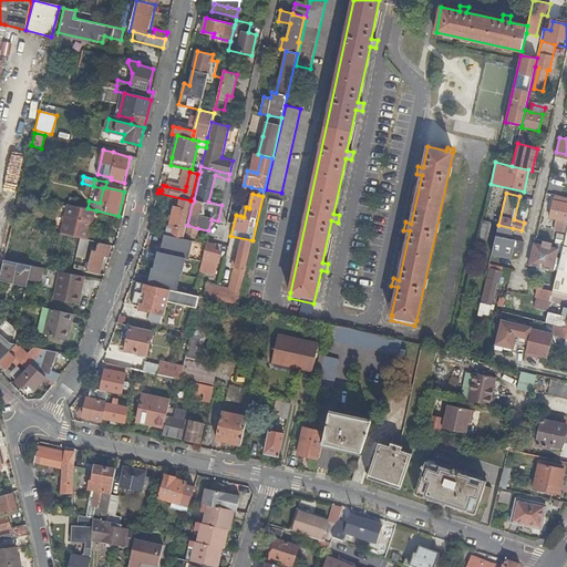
[(555,229),(566,232),(566,197),(555,195),(550,217),(557,218),(555,229)]
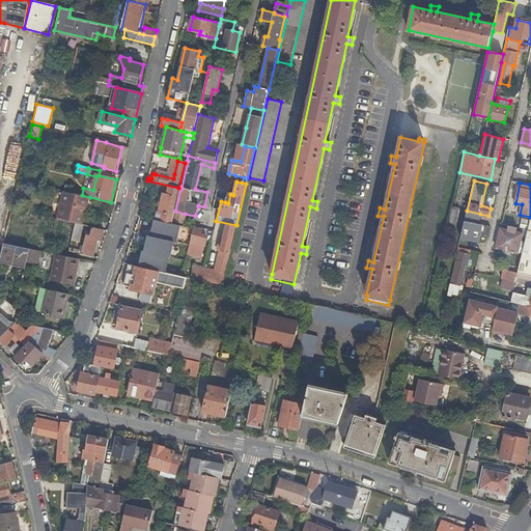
[(163,194),(157,220),(172,224),(172,222),(175,211),(180,189),(169,187),(167,195),(163,194)]
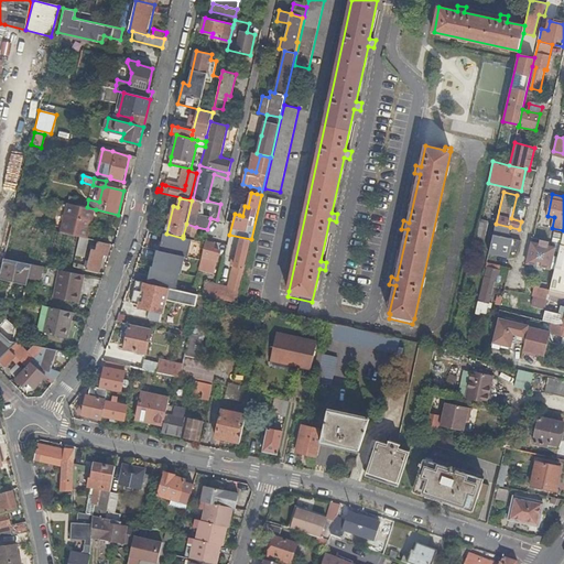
[(67,203),(60,232),(68,234),(76,205),(69,203),(67,203)]
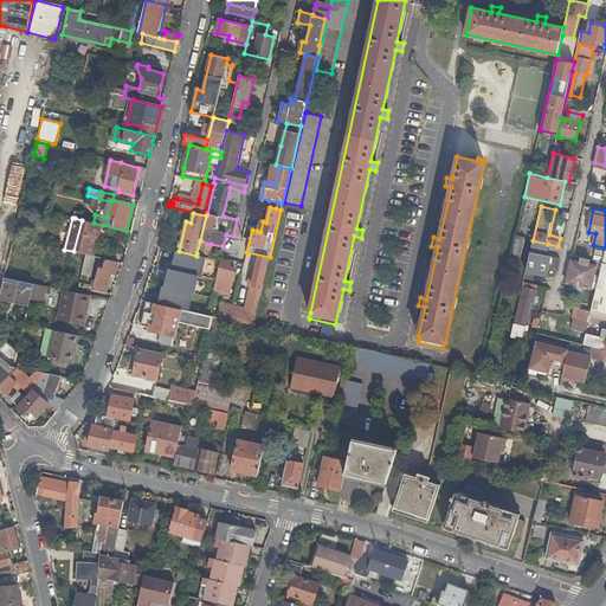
[(85,255),(94,223),(82,220),(73,251),(85,255)]
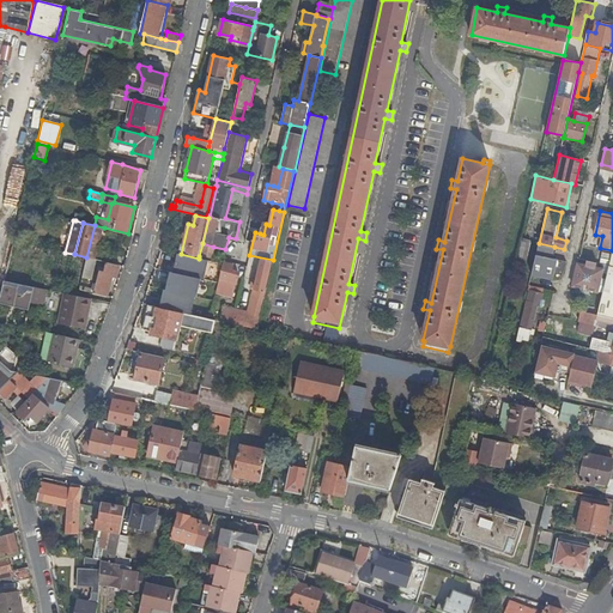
[(86,258),(95,260),(96,260),(104,228),(95,225),(86,258)]
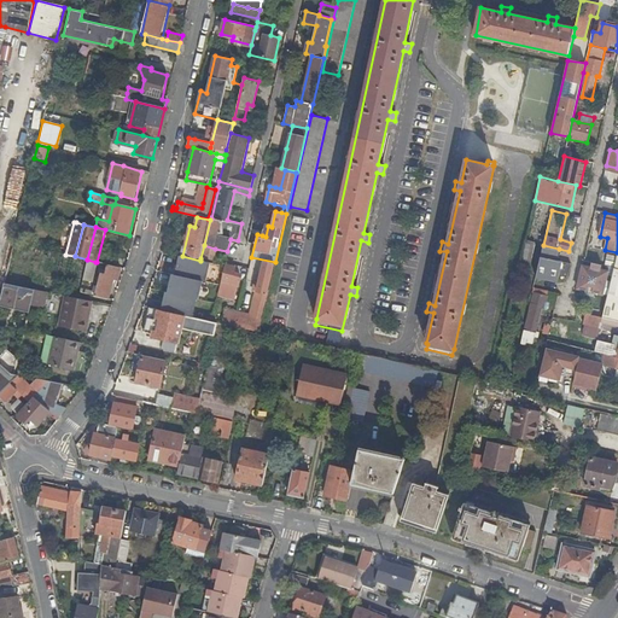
[(537,243),(528,240),(522,264),(531,267),(537,243)]
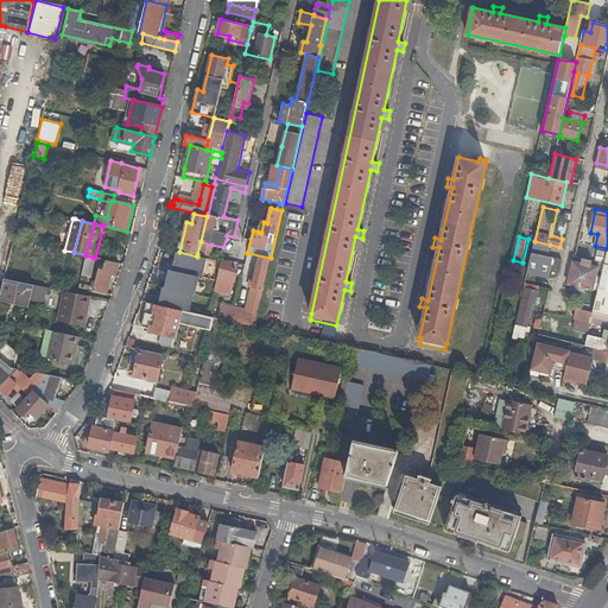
[(209,257),(211,245),(201,241),(197,254),(209,257)]
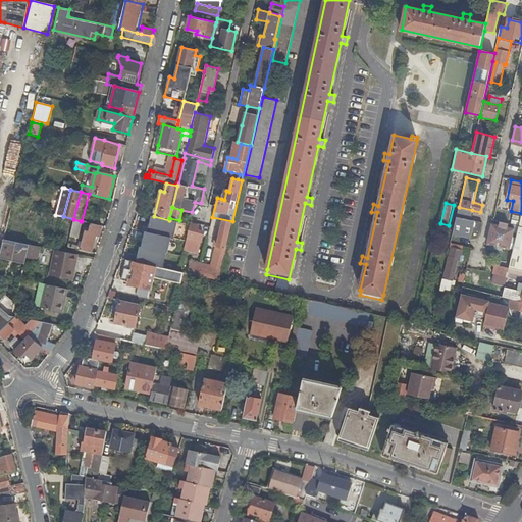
[(459,207),(453,233),(470,239),(471,232),(478,235),(481,222),(470,219),(472,210),(459,207)]
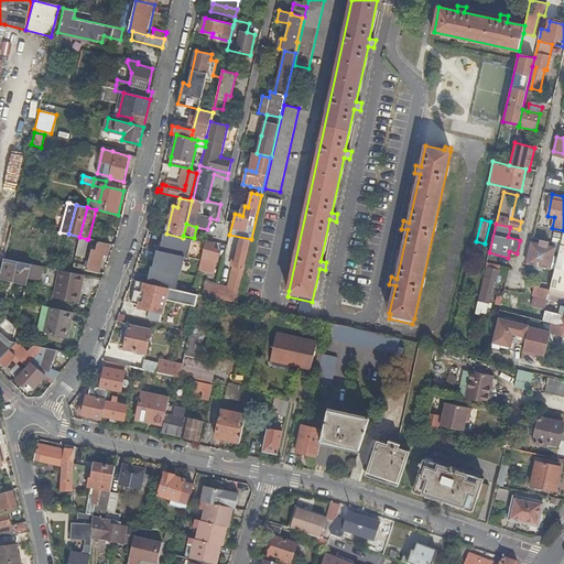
[(83,257),(87,239),(79,237),(75,256),(83,257)]
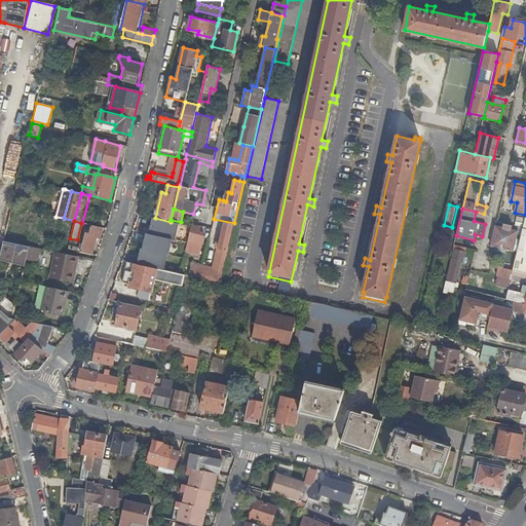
[(513,250),(518,226),(497,221),(492,245),(513,250)]
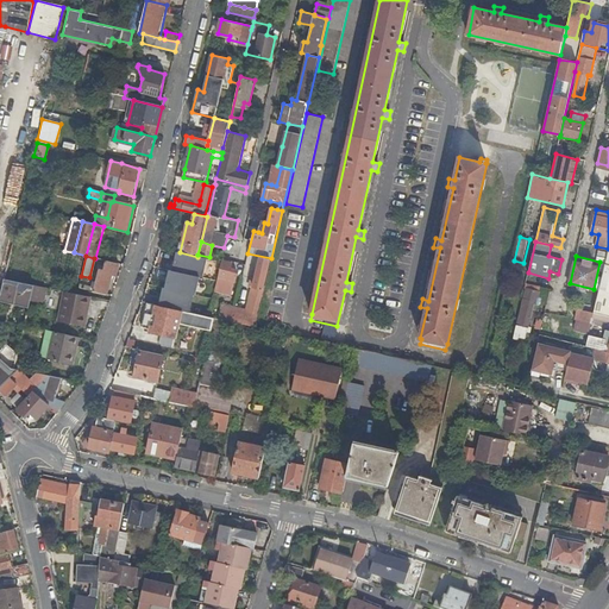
[(259,258),(255,278),(252,287),(263,289),(270,259),(259,258)]
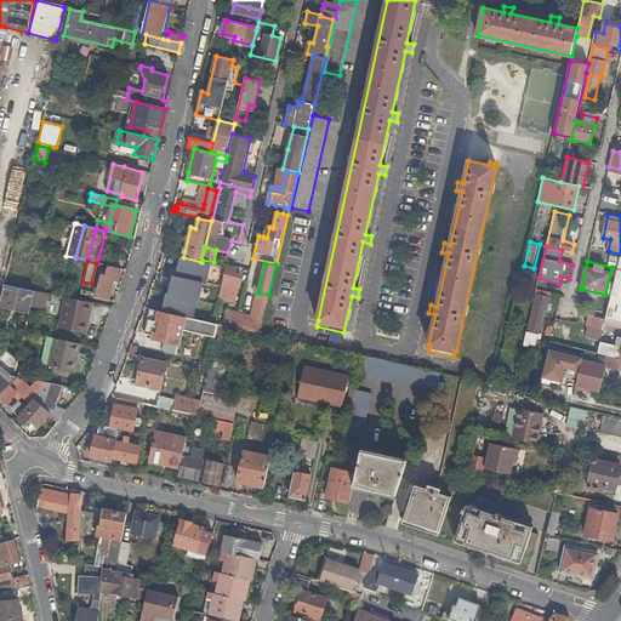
[(97,294),(97,298),(109,301),(115,281),(119,283),(123,269),(109,266),(107,274),(102,273),(100,288),(96,286),(95,291),(95,292),(97,294)]
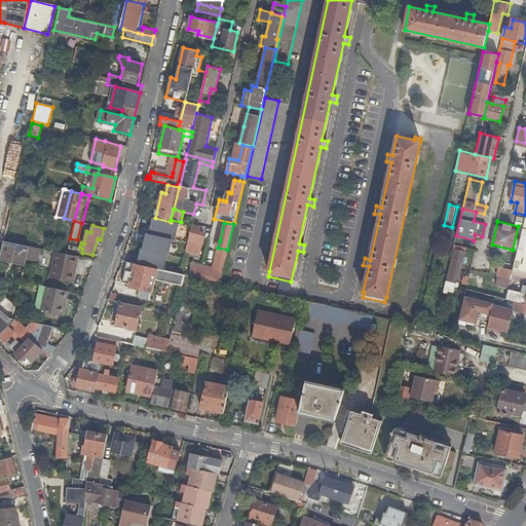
[(200,227),(191,225),(185,251),(200,254),(204,234),(199,232),(200,227)]
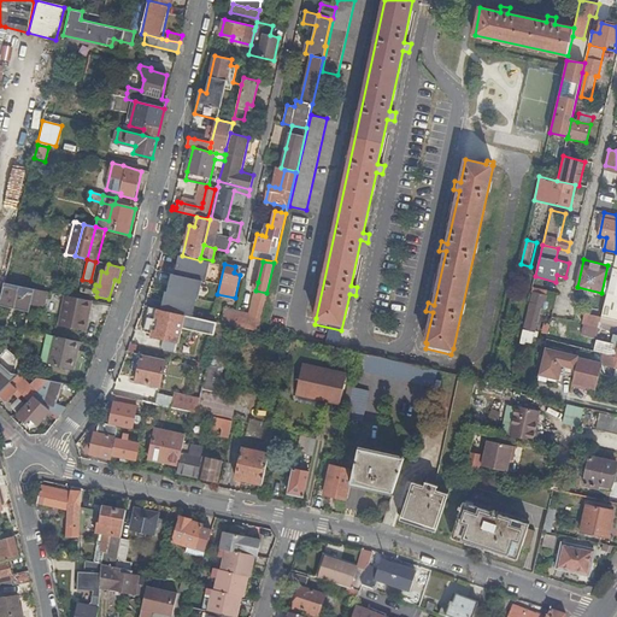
[(168,301),(184,305),(186,298),(191,299),(195,278),(191,277),(193,271),(189,270),(176,266),(168,301)]
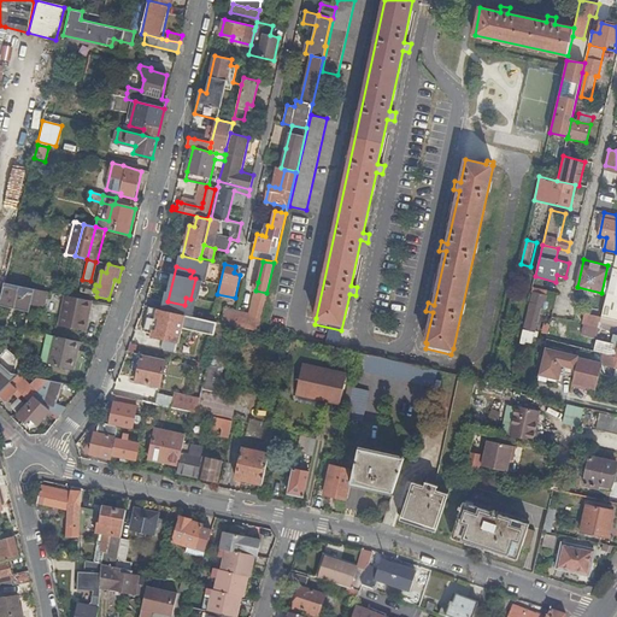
[(204,281),(195,278),(191,299),(199,300),(204,281)]
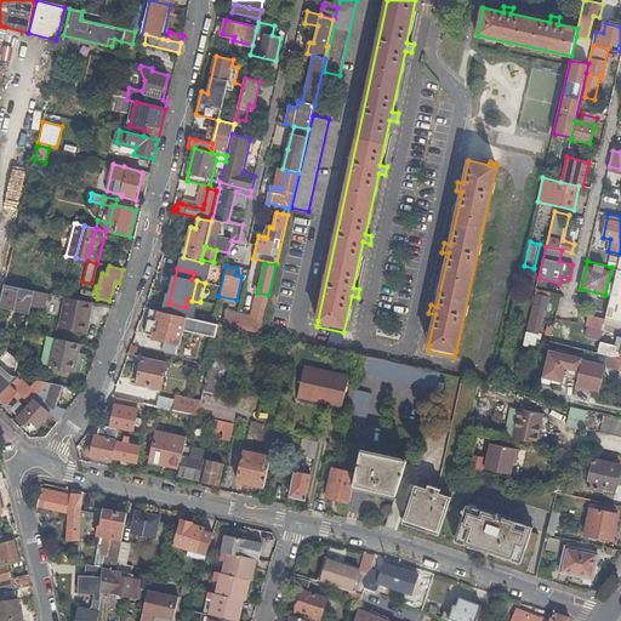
[(95,291),(81,289),(79,295),(97,298),(97,294),(95,292),(95,291)]
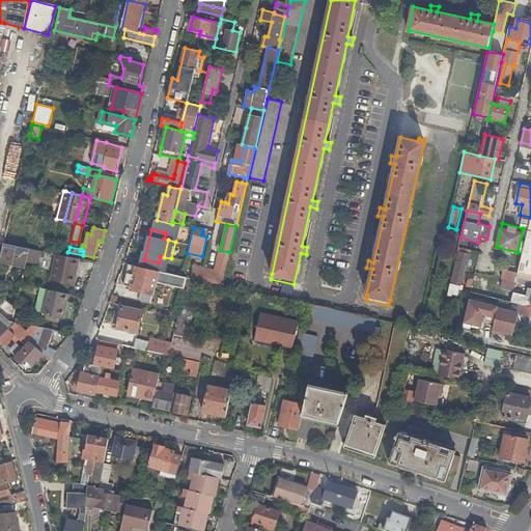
[(37,263),(40,250),(30,248),(27,261),(37,263)]
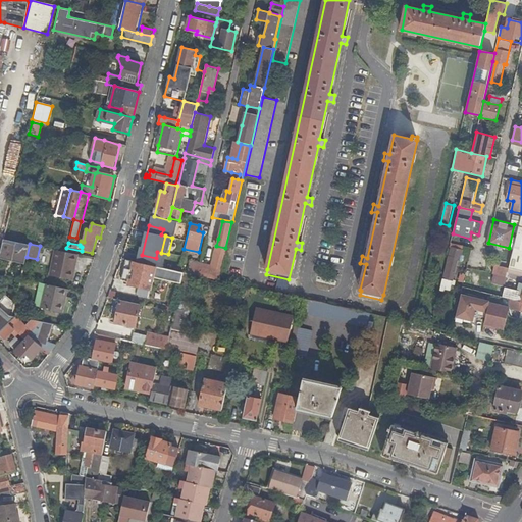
[(452,247),(444,278),(453,280),(459,258),(460,258),(462,252),(462,250),(452,247)]
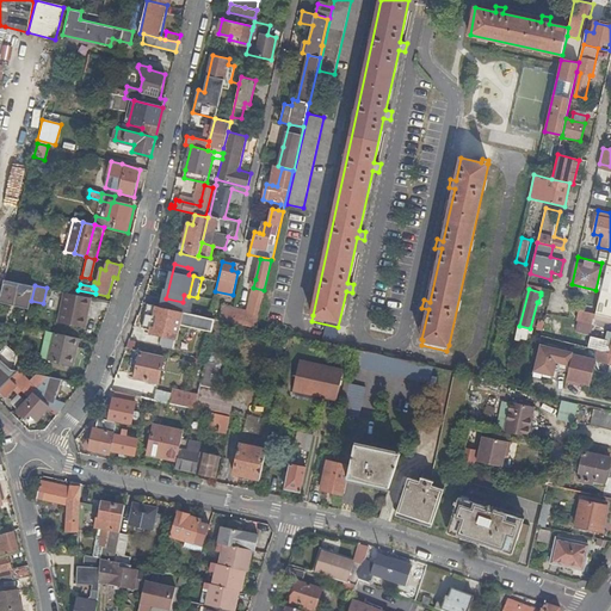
[(610,291),(602,289),(596,313),(596,314),(605,316),(610,316),(610,291)]
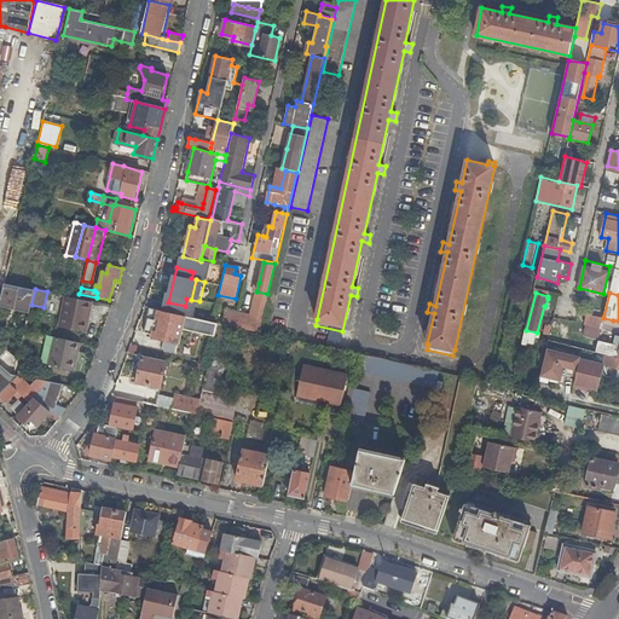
[(86,333),(93,301),(68,296),(61,325),(86,333)]
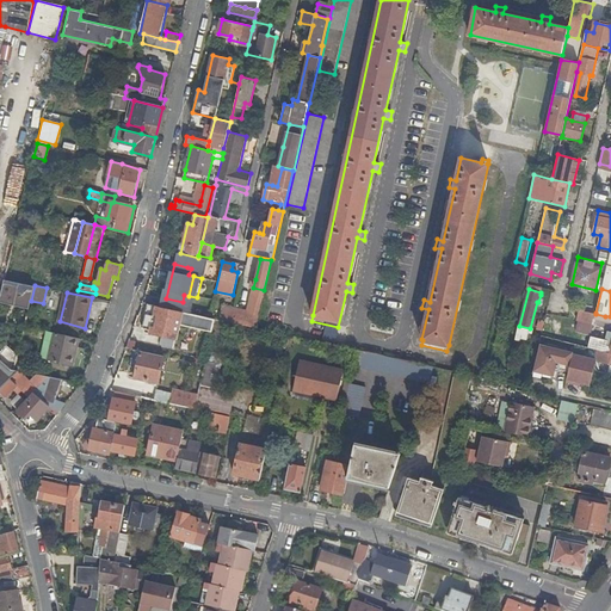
[(197,297),(189,296),(187,303),(196,306),(197,297)]
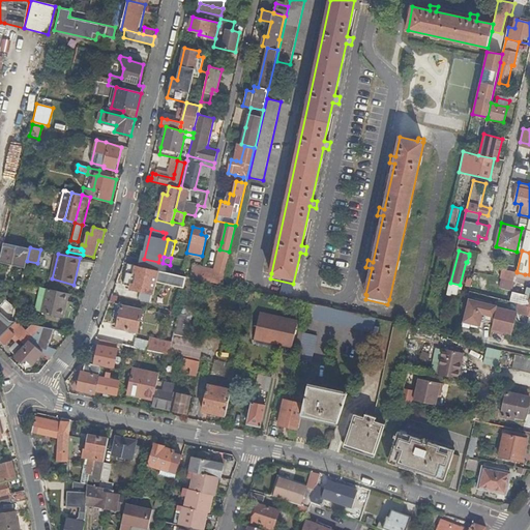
[(156,281),(184,287),(186,276),(181,275),(167,272),(160,271),(128,264),(123,285),(138,288),(137,290),(153,294),(156,281)]
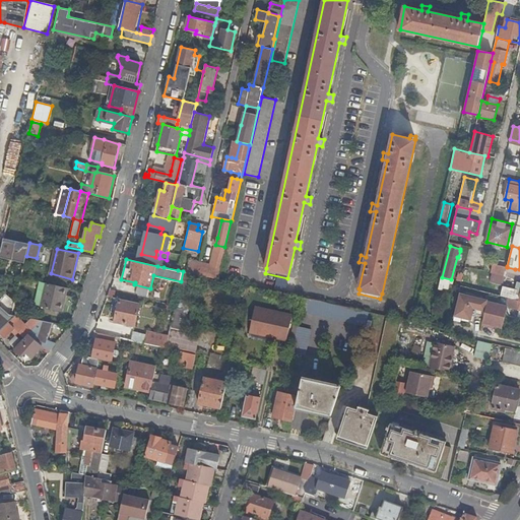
[(192,259),(189,272),(196,274),(197,274),(199,268),(201,261),(192,259)]
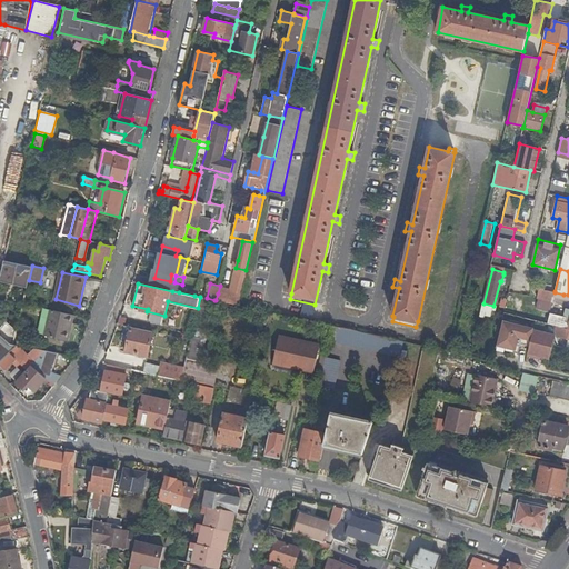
[(180,285),(179,292),(195,296),(197,288),(180,285)]
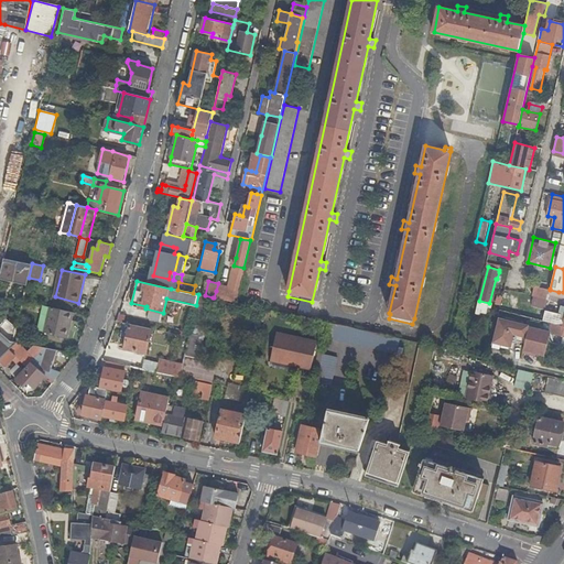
[(532,294),(548,299),(550,290),(550,289),(534,285),(532,294)]
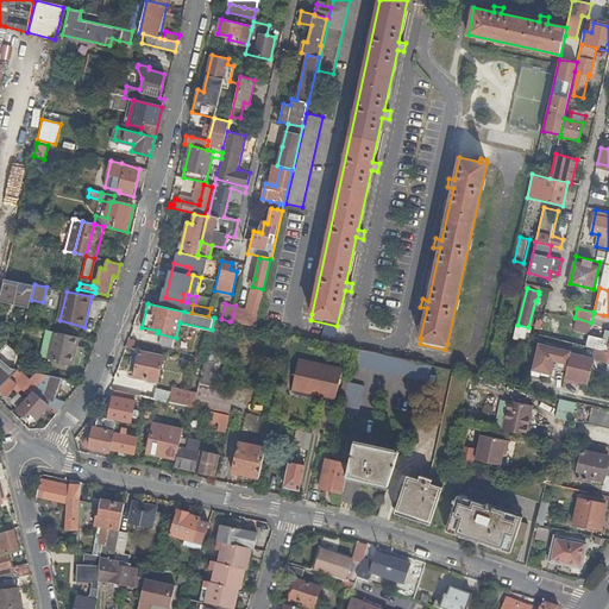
[(608,315),(603,315),(594,313),(591,322),(601,325),(608,326),(608,315)]
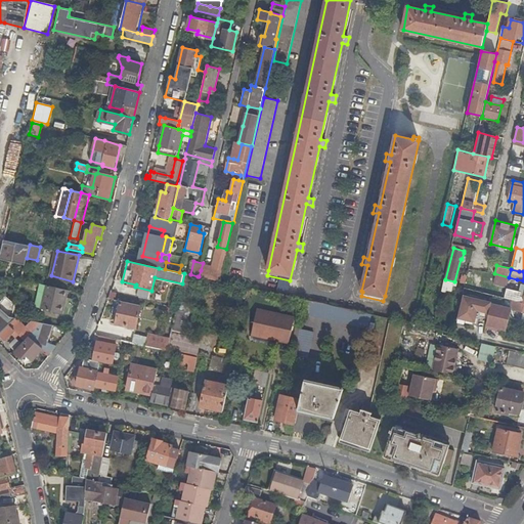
[(221,274),(201,270),(199,276),(220,281),(221,274)]
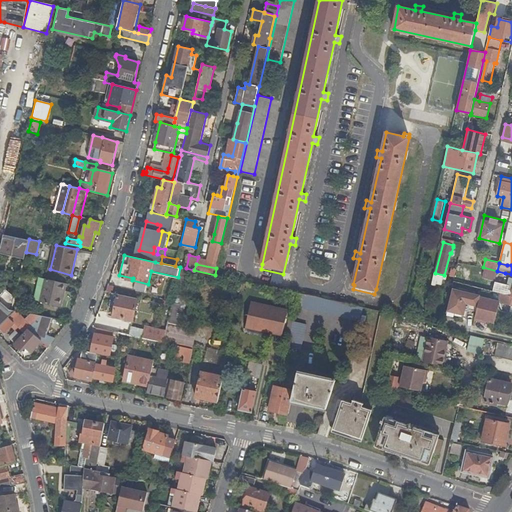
[(183,316),(193,270),(186,268),(180,267),(178,277),(171,306),(166,330),(164,342),(176,345),(193,348),(197,331),(181,327),(181,326),(183,326),(185,316),(183,316)]
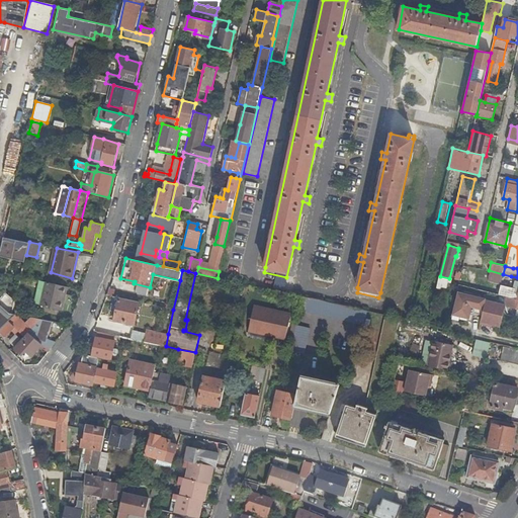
[(440,276),(439,280),(438,285),(447,287),(449,278),(440,276)]
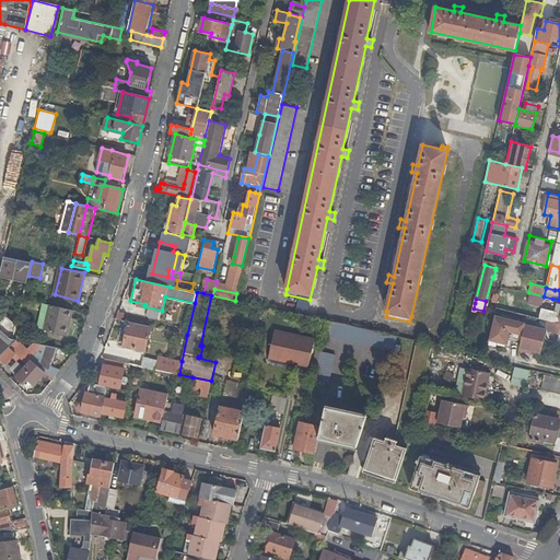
[(559,304),(557,304),(556,310),(559,311),(559,313),(541,310),(539,318),(549,321),(559,323),(559,304)]
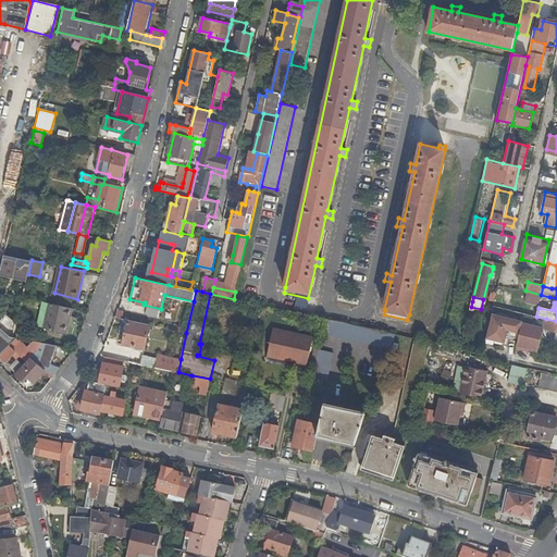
[(65,333),(71,308),(49,304),(44,326),(65,333)]
